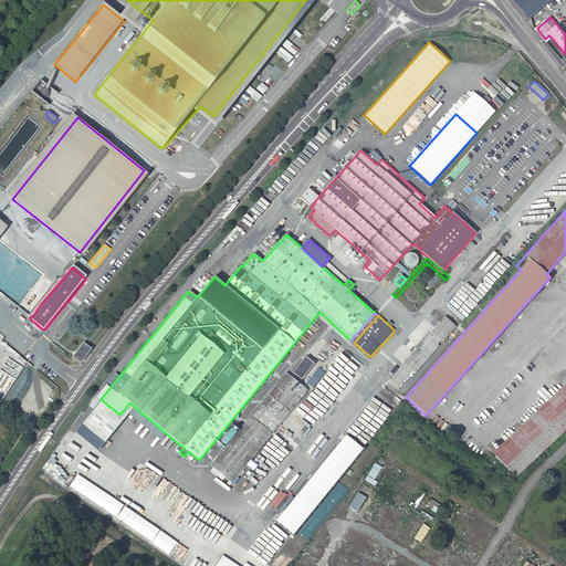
[(390,379),(398,387),(453,324),(444,316),(390,379)]
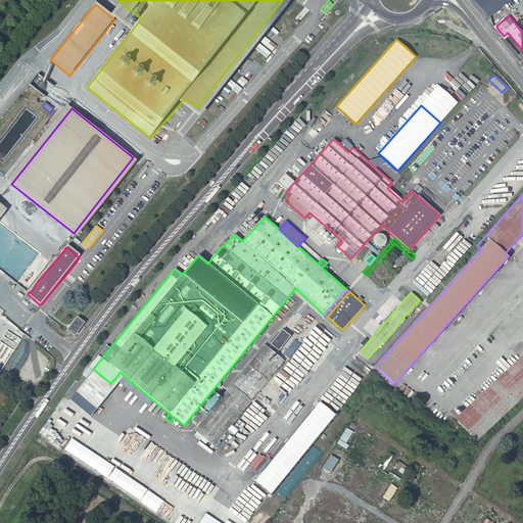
[(79,319),(68,330),(75,335),(85,323),(79,319)]
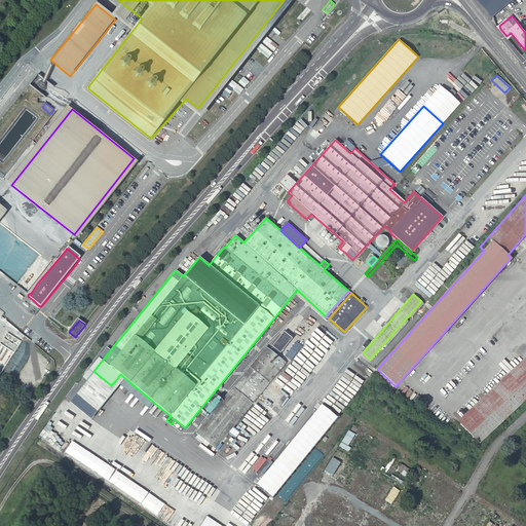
[(272,346),(279,352),(291,338),(284,333),(272,346)]
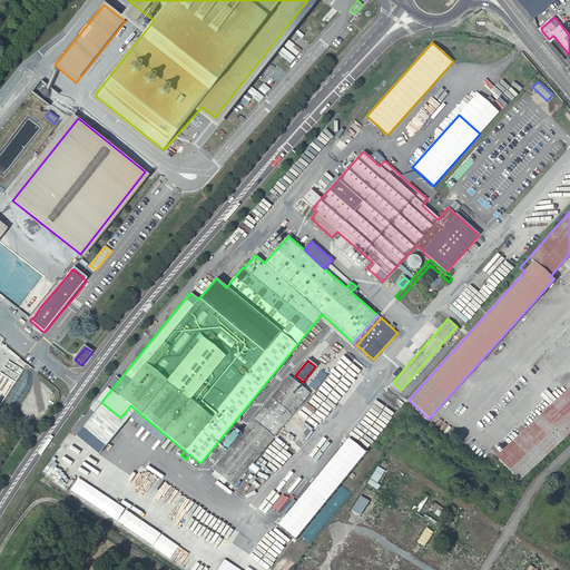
[(315,392),(327,375),(321,371),(308,386),(315,392)]
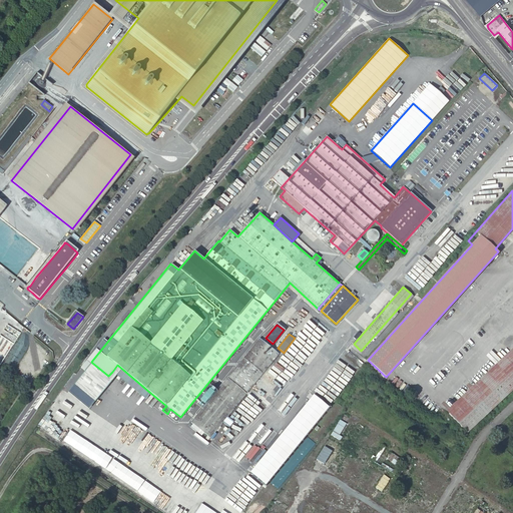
[(191,422),(210,438),(280,352),(274,347),(273,349),(260,339),(191,422)]
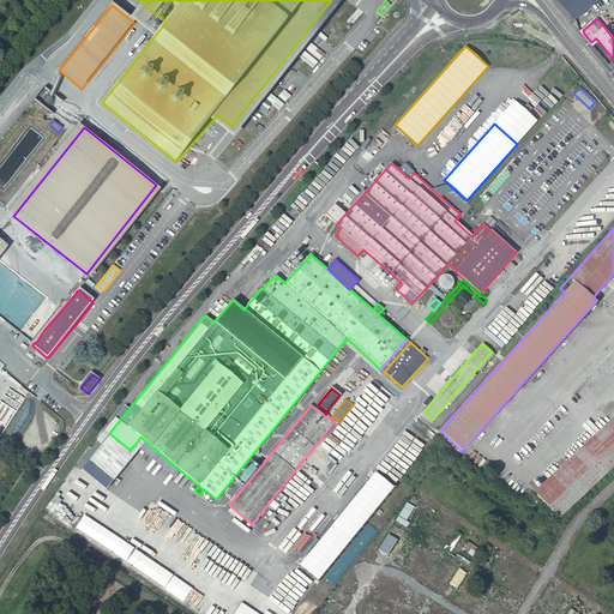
[(613,422),(537,495),(558,517),(613,464),(613,422)]
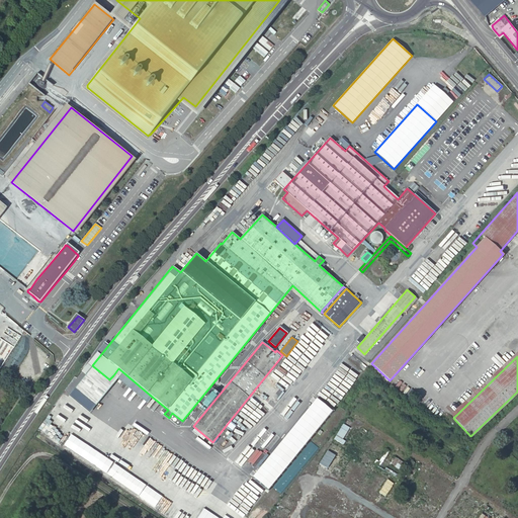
[(93,366),(75,387),(92,401),(109,379),(93,366)]
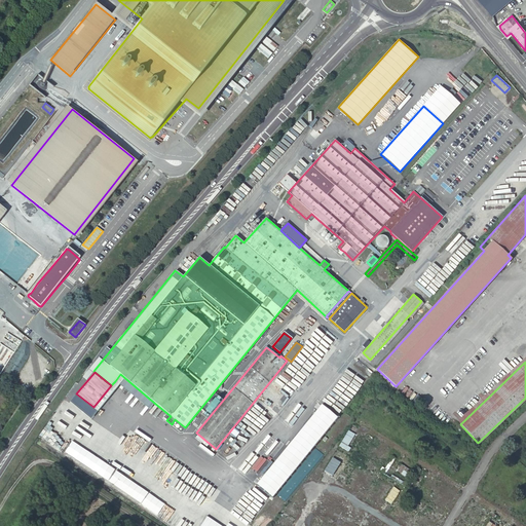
[(120,374),(115,381),(149,409),(154,403),(120,374)]
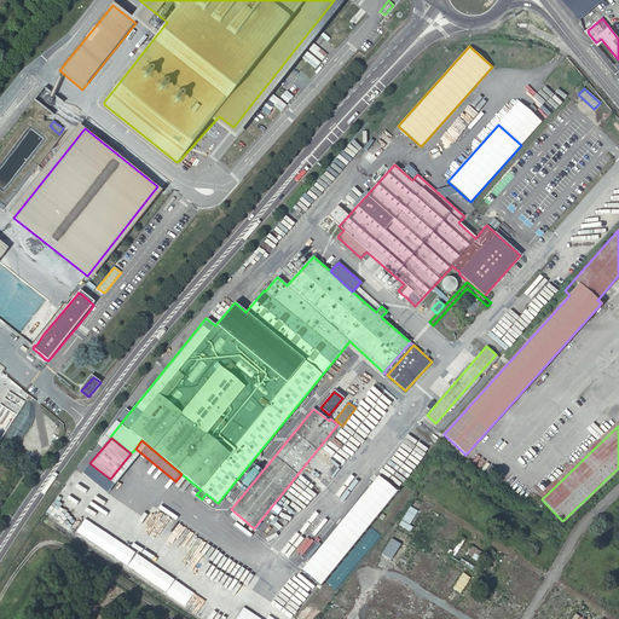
[(90,463),(82,472),(103,489),(110,479),(90,463)]
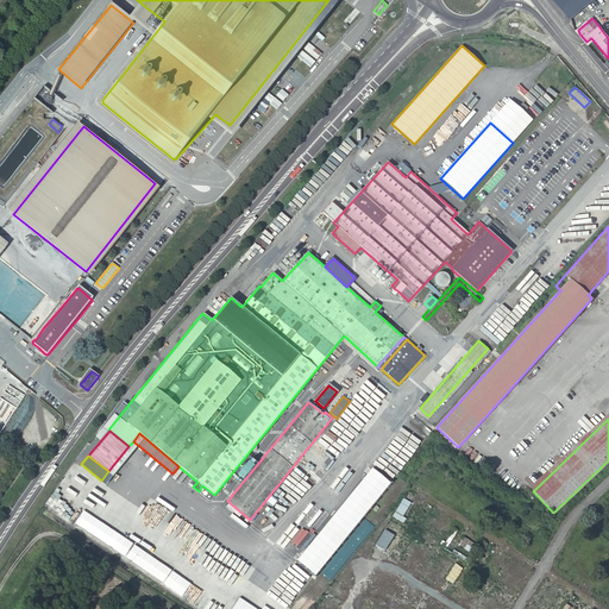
[(371,472),(296,565),(314,579),(389,487),(371,472)]
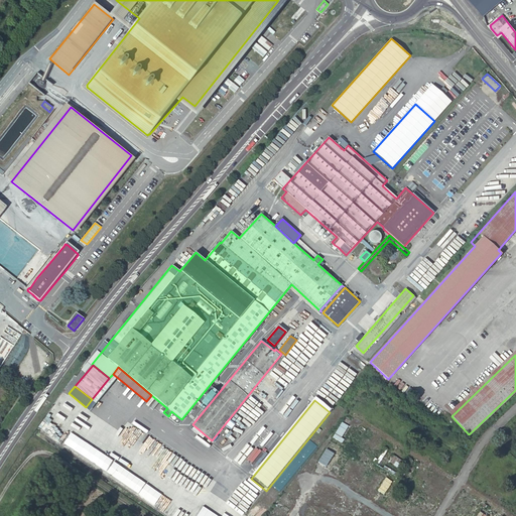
[(333,437),(342,443),(344,439),(341,437),(348,426),(342,422),(333,437)]
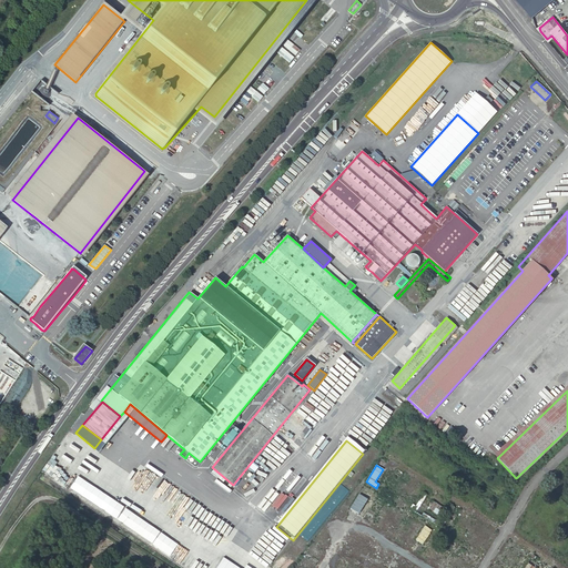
[(307,545),(347,494),(338,487),(328,500),(327,500),(298,538),(307,545)]
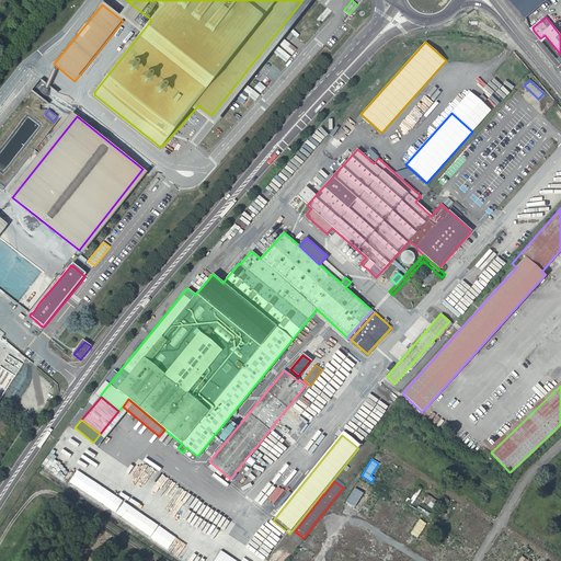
[(362,487),(359,490),(363,492),(367,485),(361,481),(358,483),(362,487)]
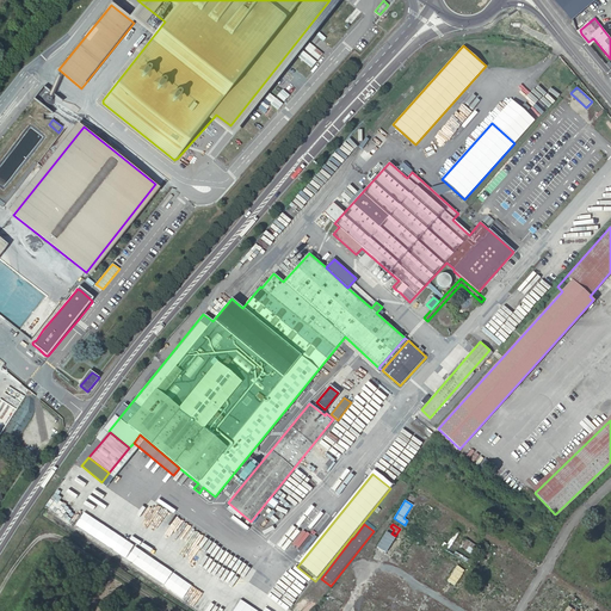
[(376,547),(386,553),(395,537),(387,531),(376,547)]
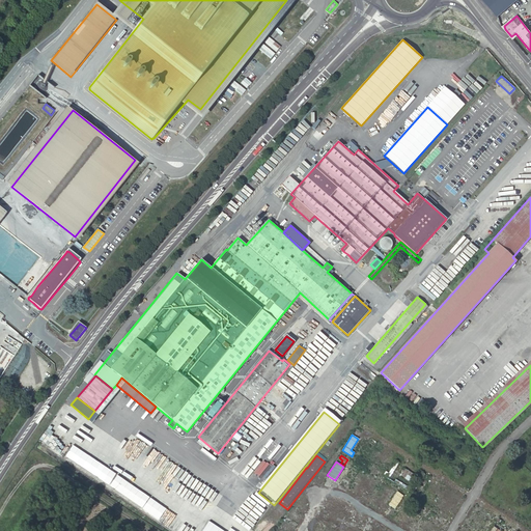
[(351,471),(356,474),(360,469),(355,465),(351,471)]
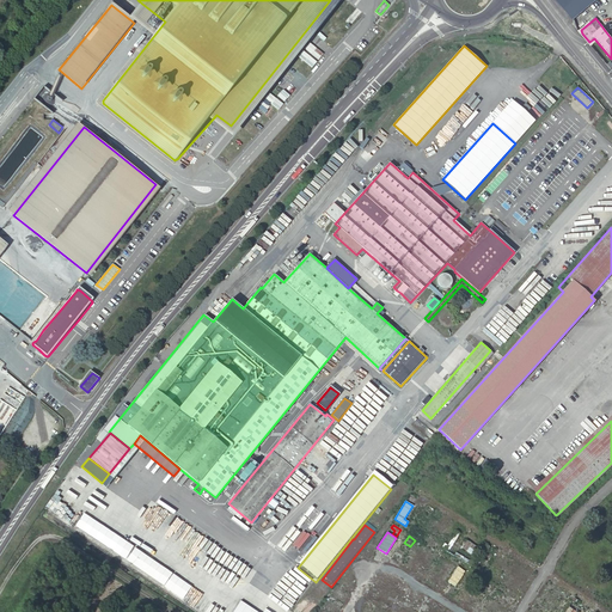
[(461,561),(467,564),(477,546),(465,539),(460,549),(466,552),(461,561)]
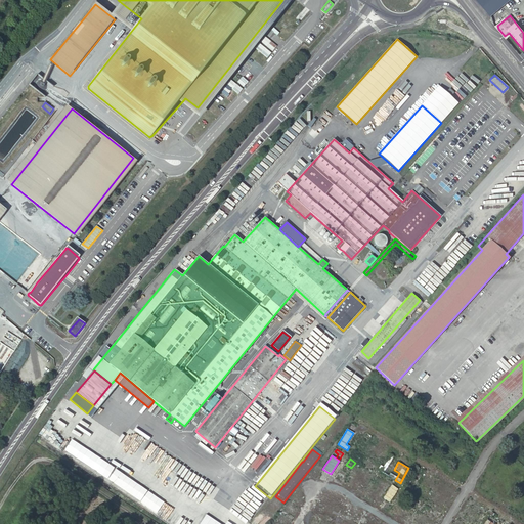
[(423,485),(419,490),(425,494),(429,489),(423,485)]
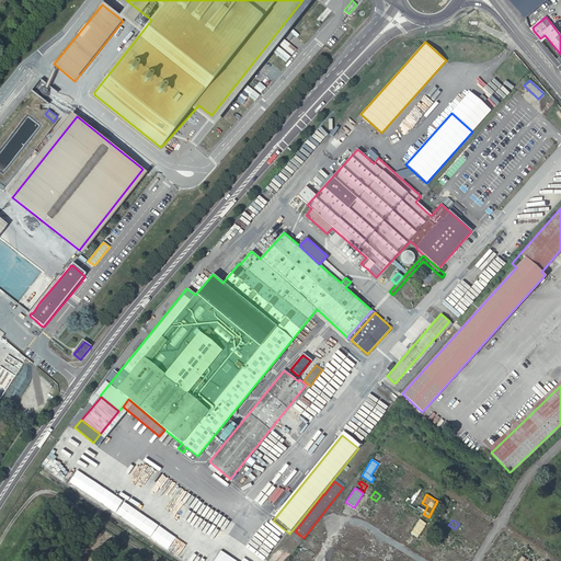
[(419,521),(411,534),(418,537),(425,524),(419,521)]
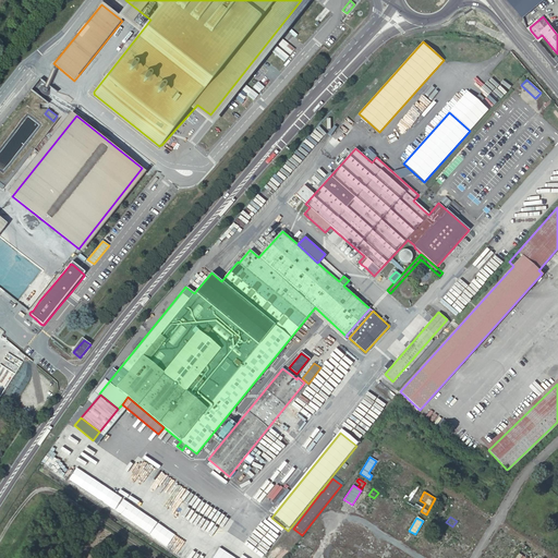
[(145,523),(140,530),(167,547),(174,535),(152,522),(149,525),(145,523)]
